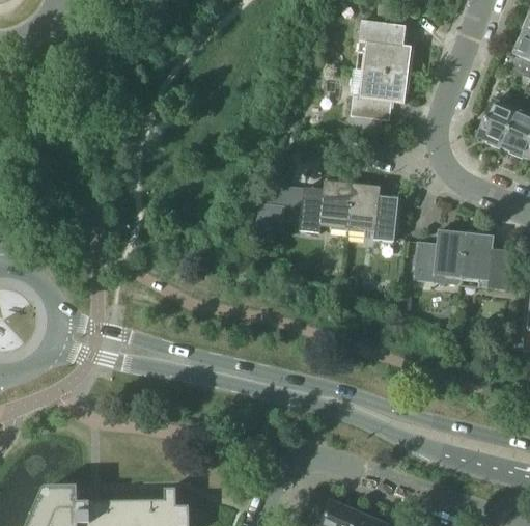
[(361,19),(359,39),(365,39),(362,67),(406,73),(410,44),(397,43),(399,24),(361,19)]
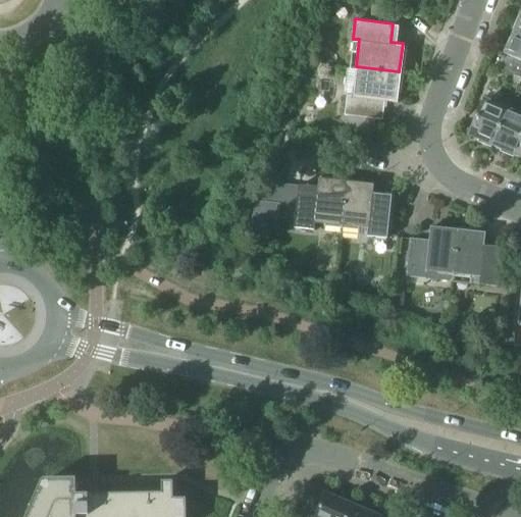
[(505,51),(510,53),(520,58),(520,30),(514,28),(505,51)]
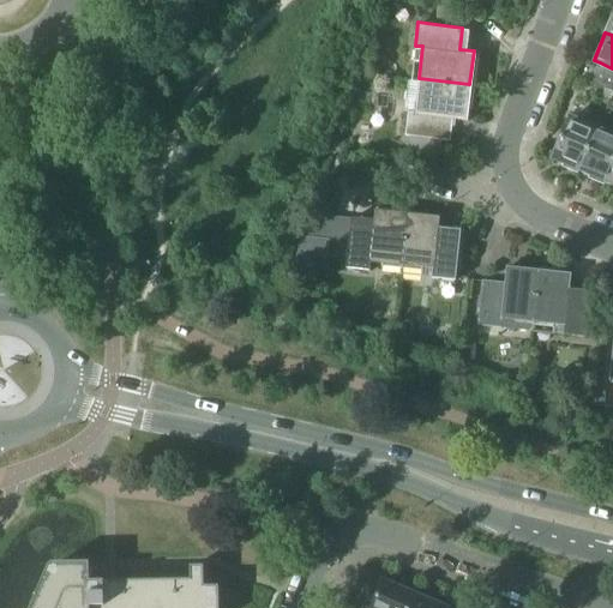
[(612,68),(600,62),(593,79),(612,88),(612,68)]
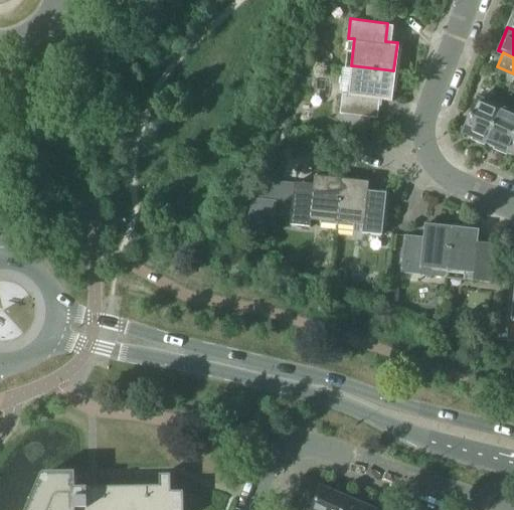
[(341,90),(338,110),(342,111),(340,126),(367,129),(369,114),(376,115),(378,96),(390,98),(393,70),(351,65),(348,91),(341,90)]
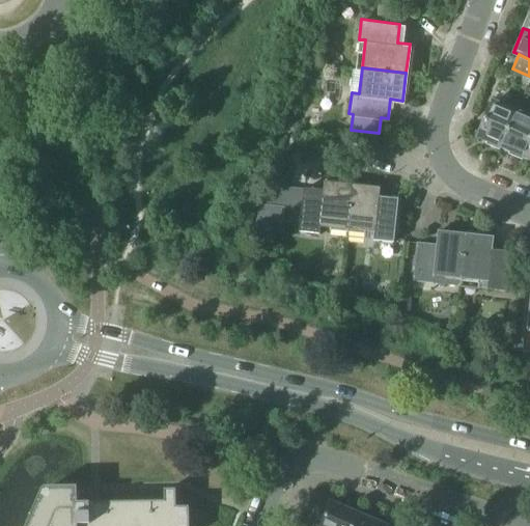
[(494,98),(477,135),(501,145),(517,108),(494,98)]
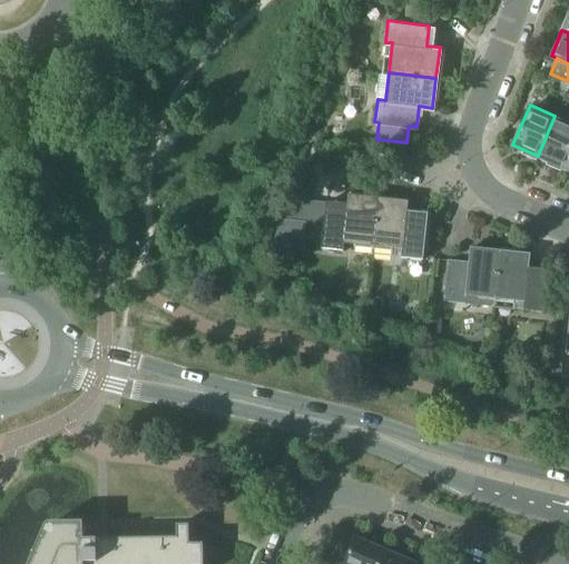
[(568,121),(555,116),(538,156),(562,166),(568,149),(568,121)]
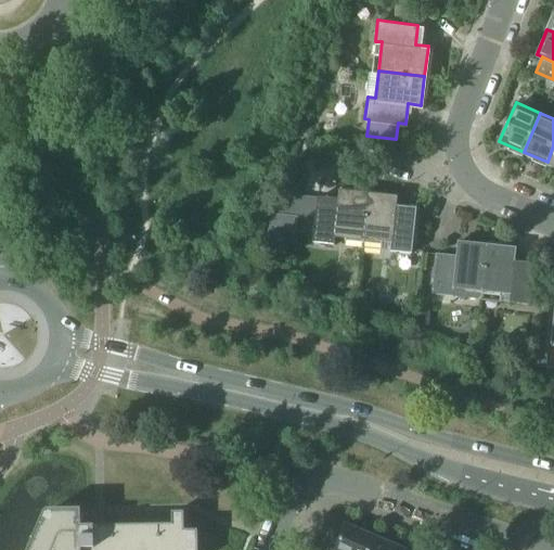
[(334,234),(362,237),(368,190),(338,187),(337,195),(317,193),(312,239),(333,241),(334,234)]
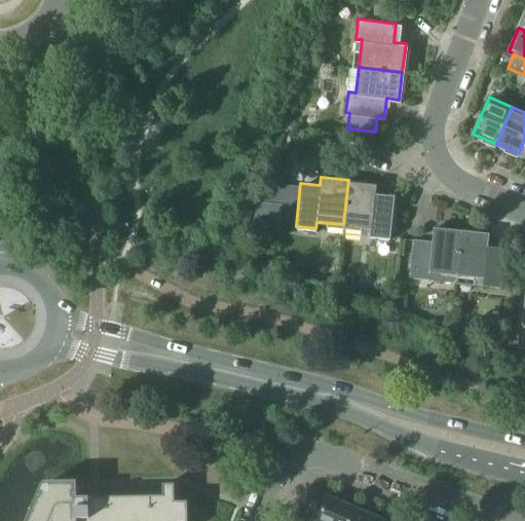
[(389,237),(395,194),(375,192),(376,183),(348,180),(343,224),(370,227),(369,235),(389,237)]
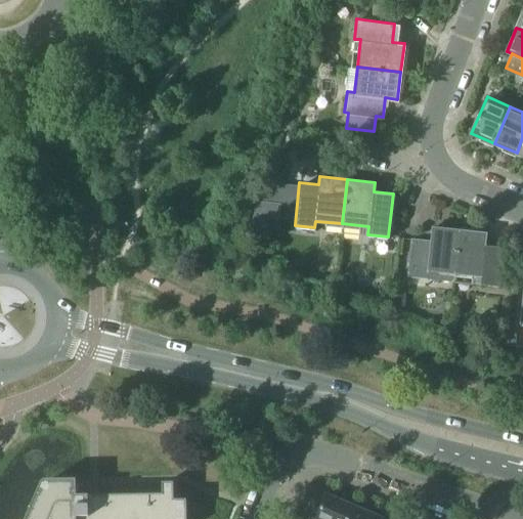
[(432,239),(413,236),(409,275),(428,277),(429,270),(455,273),(460,229),(433,226),(432,239)]
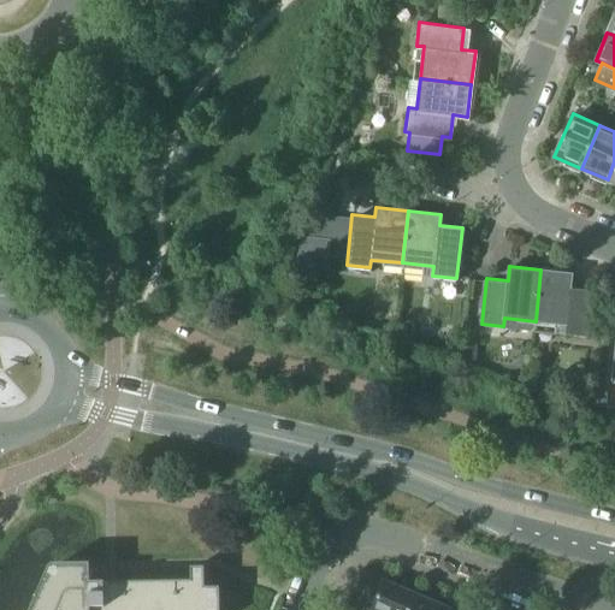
[(536,321),(567,324),(566,333),(590,336),(593,290),(572,288),(573,272),(540,270),(536,321)]
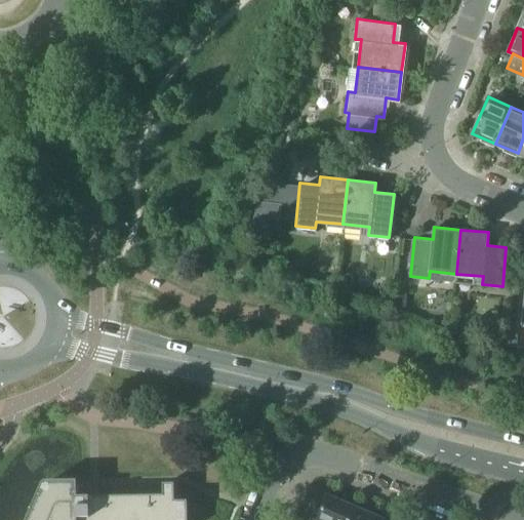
[(162,493),(76,495),(76,479),(46,480),(45,480),(44,480),(42,481),(41,483),(25,519),(187,519),(186,498),(173,500),(173,482),(162,482),(162,493)]
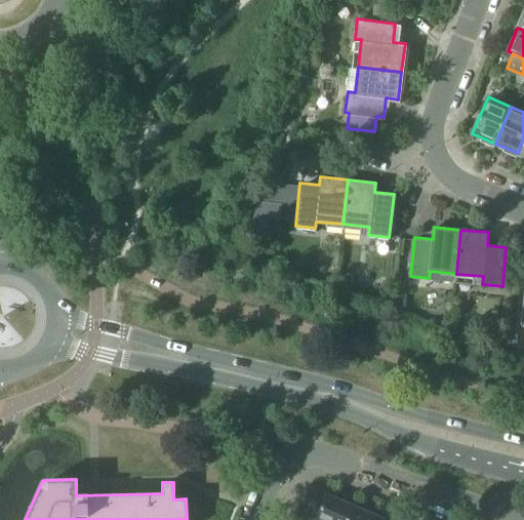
[(313,515),(310,519),(351,519),(358,506),(330,493),(320,518),(313,515)]
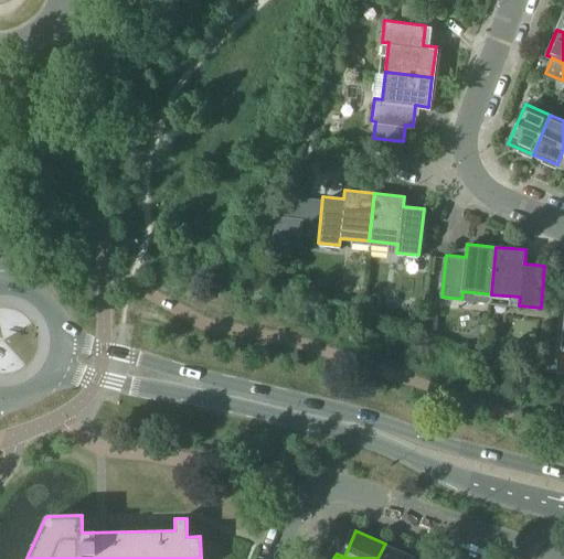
[(378,558),(413,558),(415,556),(385,544),(378,558)]
